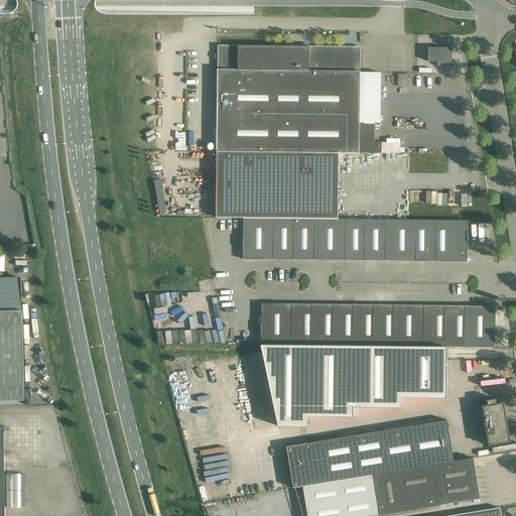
[(218,45),(217,157),(339,158),(339,152),(401,153),(401,142),(374,142),(374,123),(380,123),(381,73),(360,73),(360,47),(218,45)]
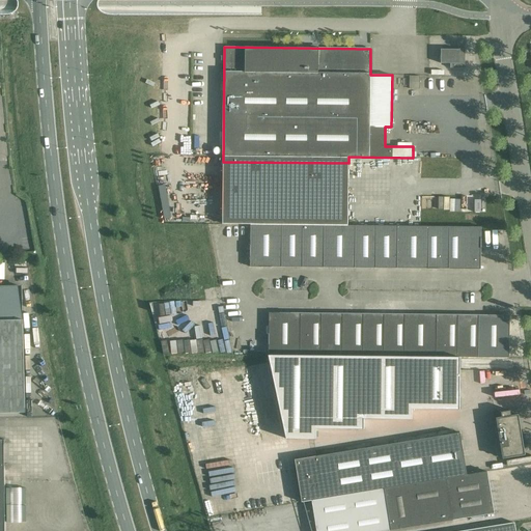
[(465,49),(459,49),(459,50),(441,50),(441,63),(450,63),(450,68),(465,68),(465,49)]
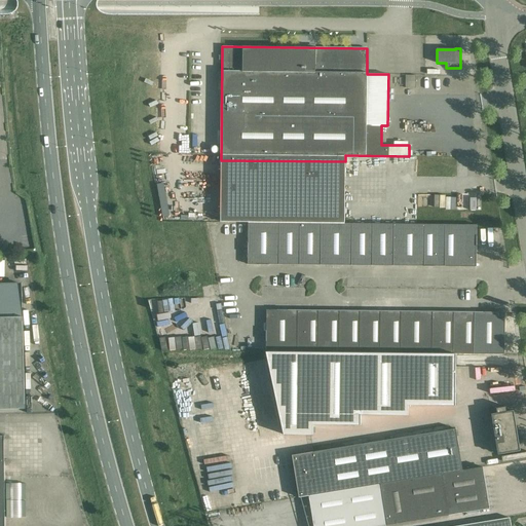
[(345,161),(221,160),(220,222),(248,222),(279,223),(321,223),(344,223),(345,161)]
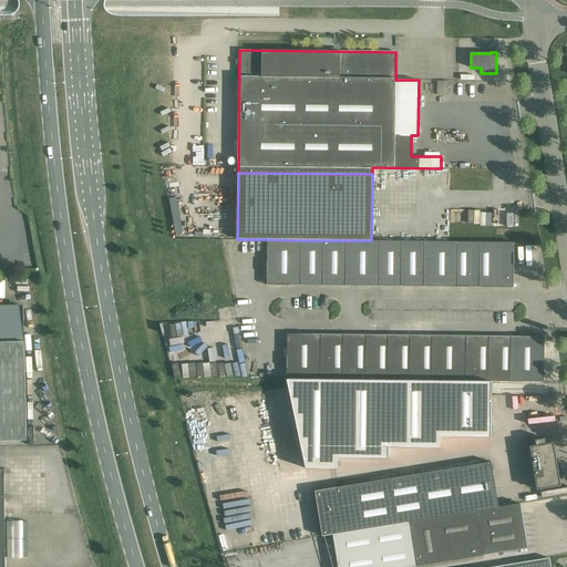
[(267,240),(267,285),(513,288),(514,243),(267,240)]
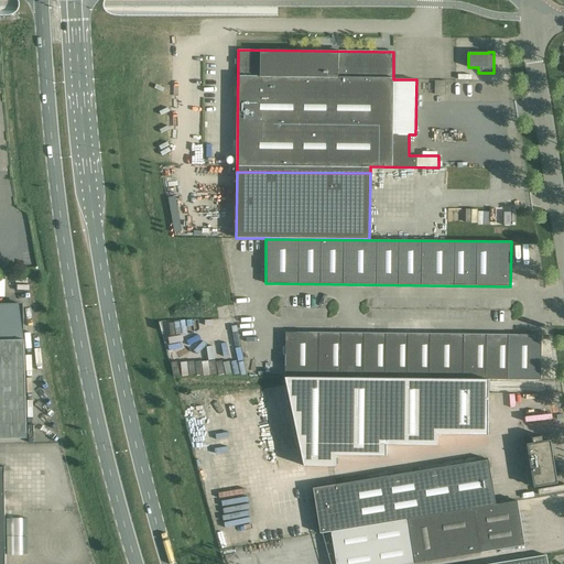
[(285,333),(285,377),(490,379),(541,380),(541,335),(285,333)]
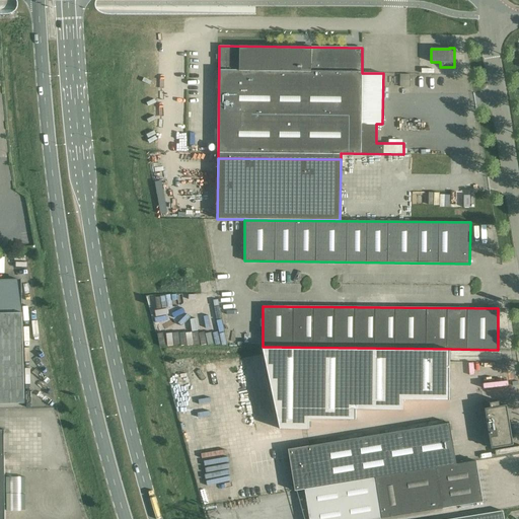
[(0,403),(24,403),(23,362),(22,321),(22,312),(0,312),(0,403)]
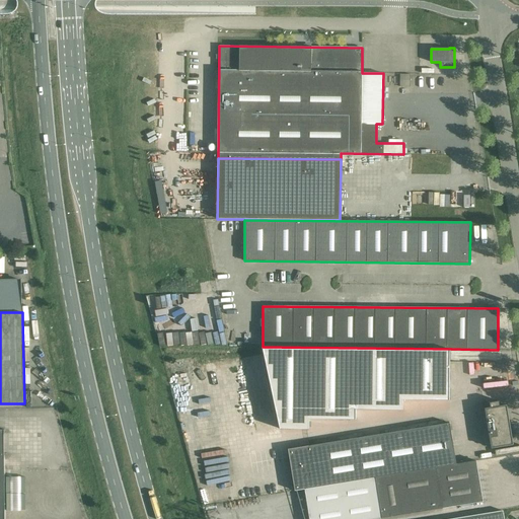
[(450,350),(263,348),(280,429),(309,430),(309,420),(338,420),(356,420),(356,410),(395,410),(402,411),(402,400),(443,400),(449,400),(449,396),(450,350)]
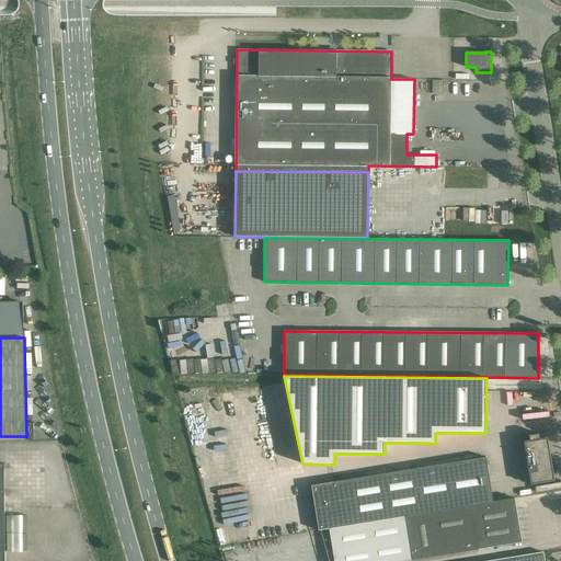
[(540,438),(539,434),(529,435),(530,441),(524,442),(530,484),(554,481),(548,437),(540,438)]
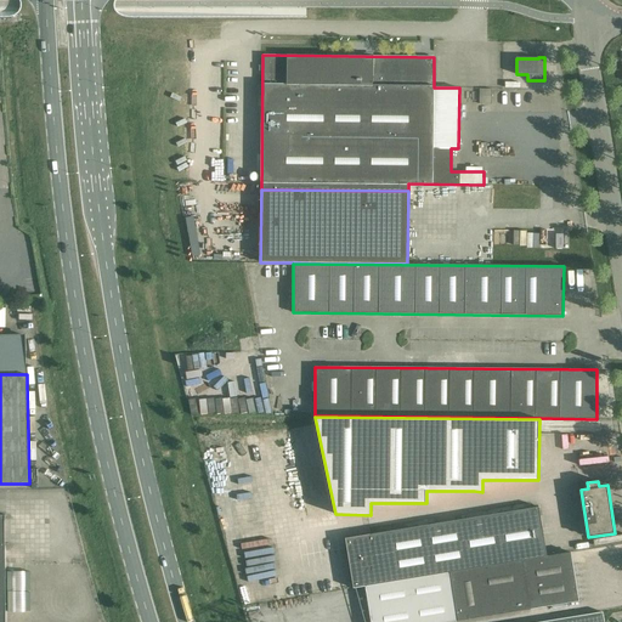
[(365,586),(547,557),(538,507),(345,538),(352,588),(365,586)]
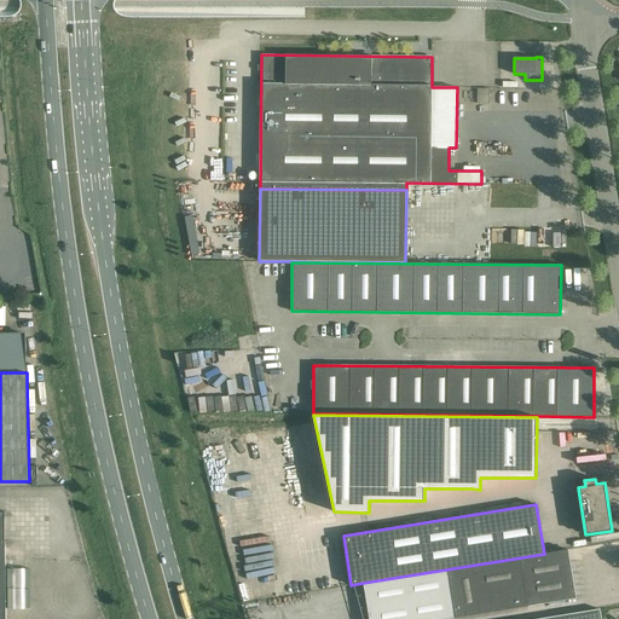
[(363,583),(369,618),(446,618),(576,599),(568,549),(544,554),(363,583)]
